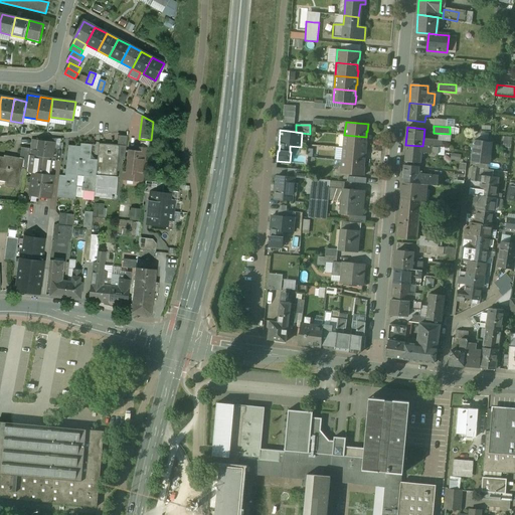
[(366,137),(344,135),(343,148),(366,150),(366,143),(365,143),(366,137)]
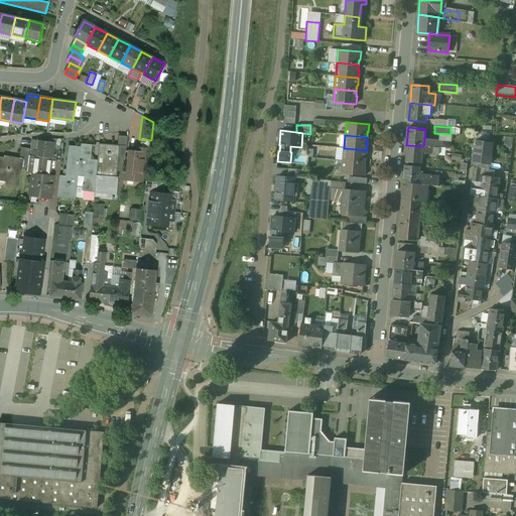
[(433,140),(424,139),(423,146),(433,147),(433,140)]
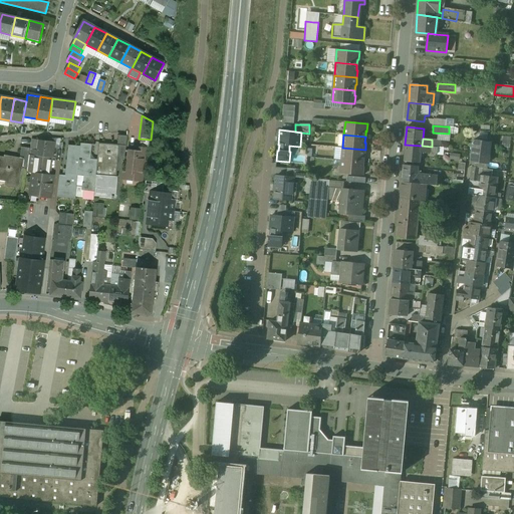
[(53,142),(38,140),(37,150),(36,156),(51,158),(53,142)]
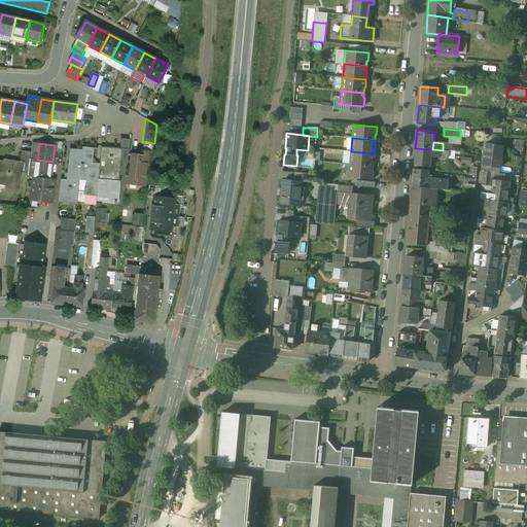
[(502,145),(486,143),(483,166),(500,168),(502,145)]
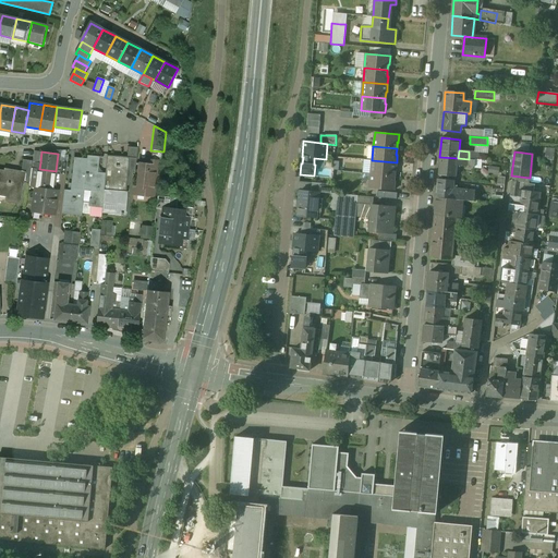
[(100,157),(88,156),(88,159),(85,190),(92,191),(89,206),(92,206),(104,207),(104,203),(106,173),(99,173),(100,157)]
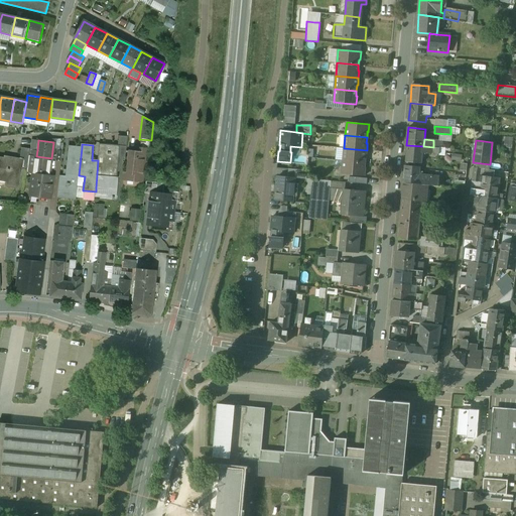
[(120,146),(100,144),(98,160),(96,187),(116,189),(118,163),(119,163),(120,146)]
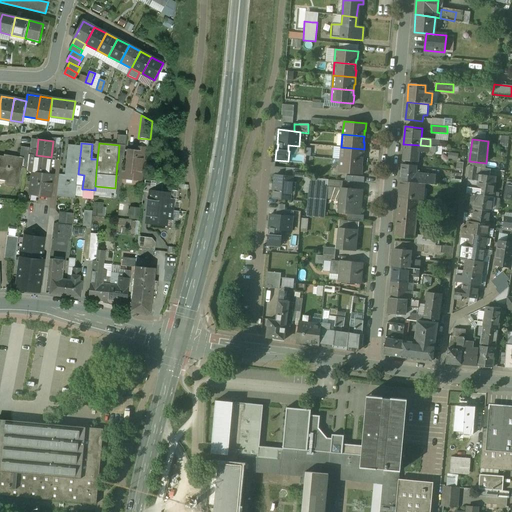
[(420,145),(403,144),(402,160),(418,162),(419,151),(420,145)]
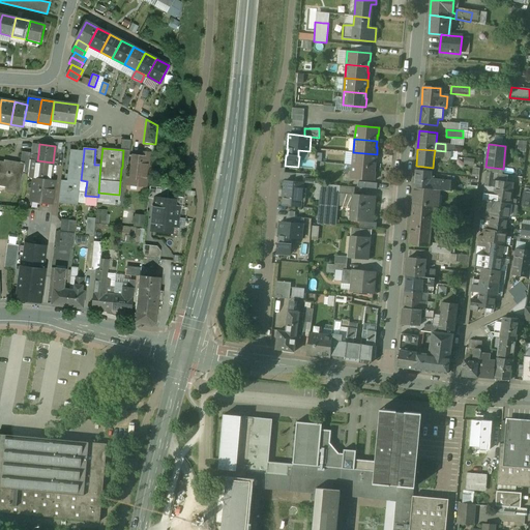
[(71,150),(68,181),(61,180),(60,197),(79,199),(81,180),(84,151),(71,150)]
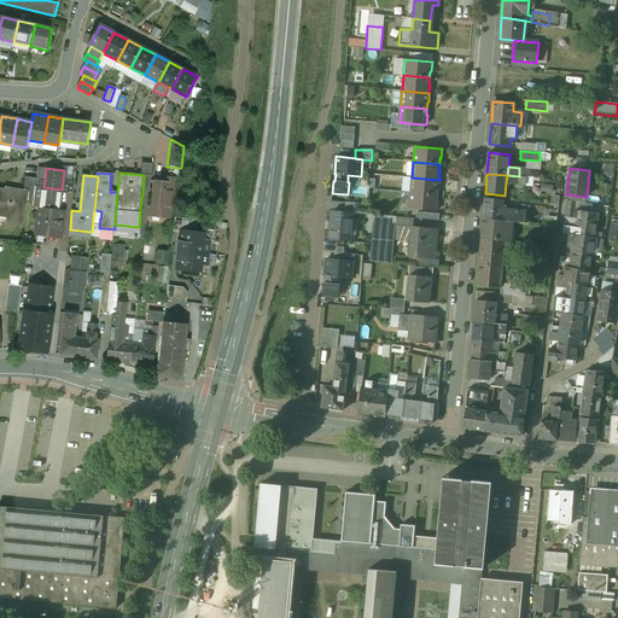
[(36,179),(25,176),(23,192),(27,192),(25,200),(33,202),(35,186),(36,179)]
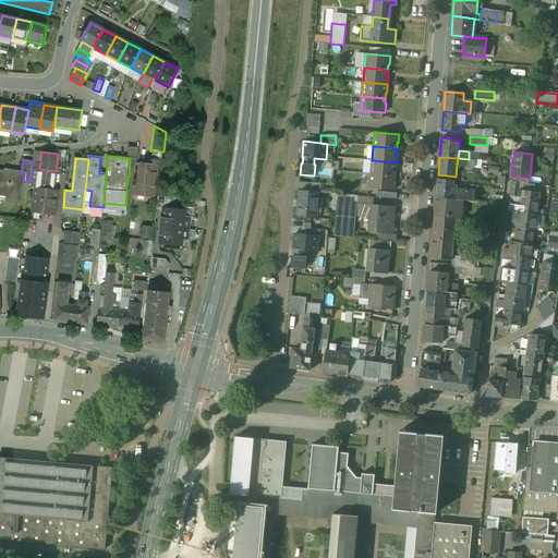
[(397,162),(372,160),(371,174),(393,177),(395,170),(396,170),(397,162)]
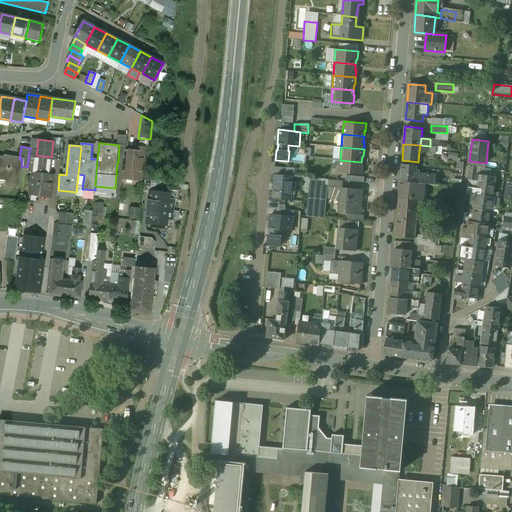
[(138,151),(130,150),(127,172),(132,172),(132,179),(141,180),(144,152),(138,151)]
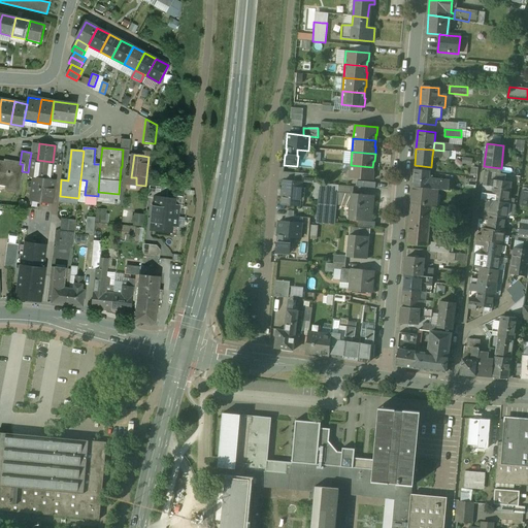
[(37,160),(31,159),(31,160),(30,159),(28,172),(28,175),(34,176),(31,198),(39,199),(38,201),(53,202),(55,180),(51,180),(54,162),(37,160)]
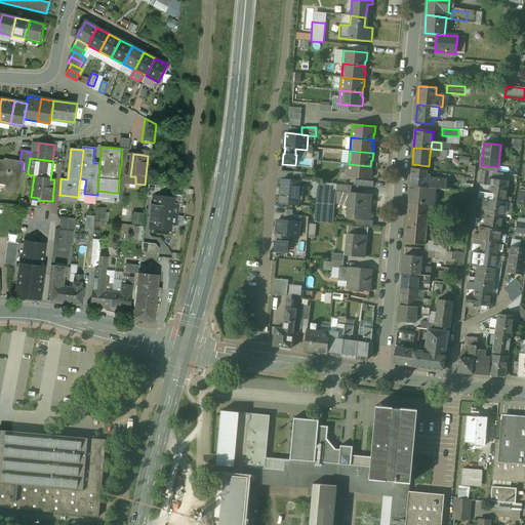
[(9,163),(0,161),(0,178),(8,180),(7,187),(18,189),(22,170),(23,163),(19,163),(9,161),(9,163)]
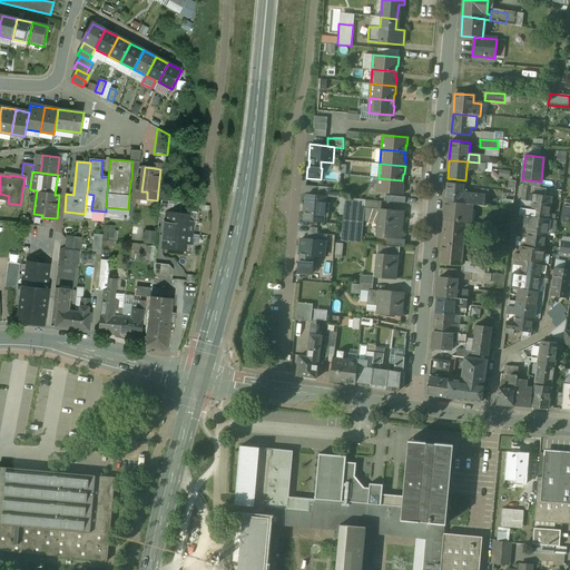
[(402,180),(379,178),(377,193),(402,195),(403,186),(402,186),(402,180)]
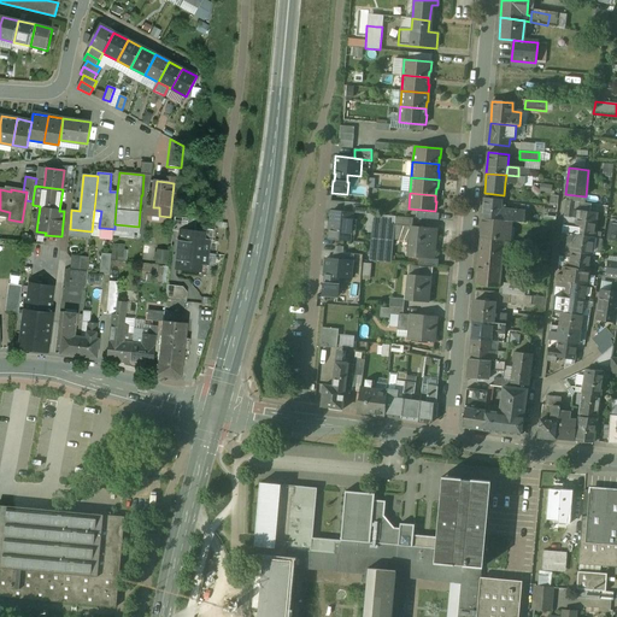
[(503,200),(485,199),(482,218),(500,221),(501,210),(503,200)]
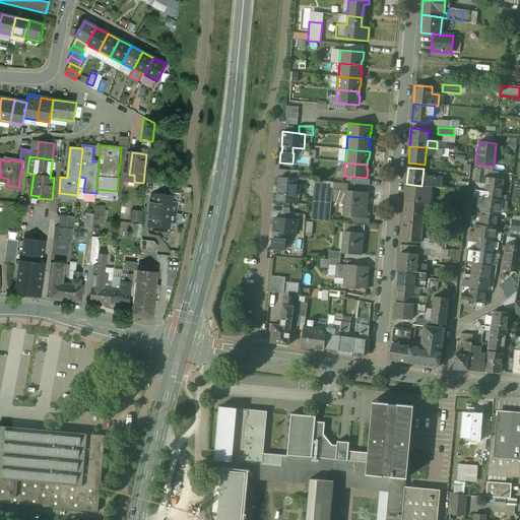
[(484,170),(477,169),(474,190),(482,191),(483,189),(484,190),(485,184),(489,184),(490,178),(483,177),(484,170)]
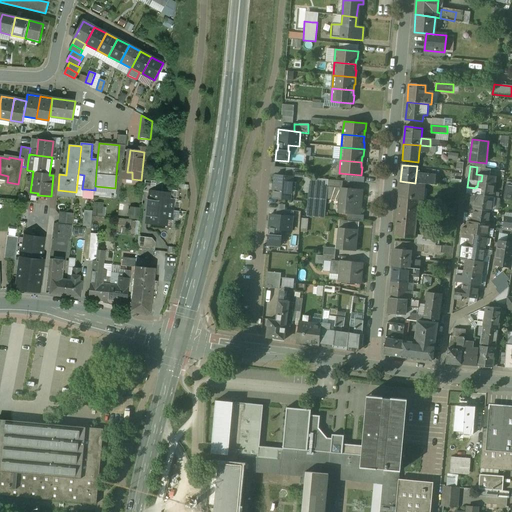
[(305,170),(287,168),(286,176),(292,176),(304,178),(305,170)]
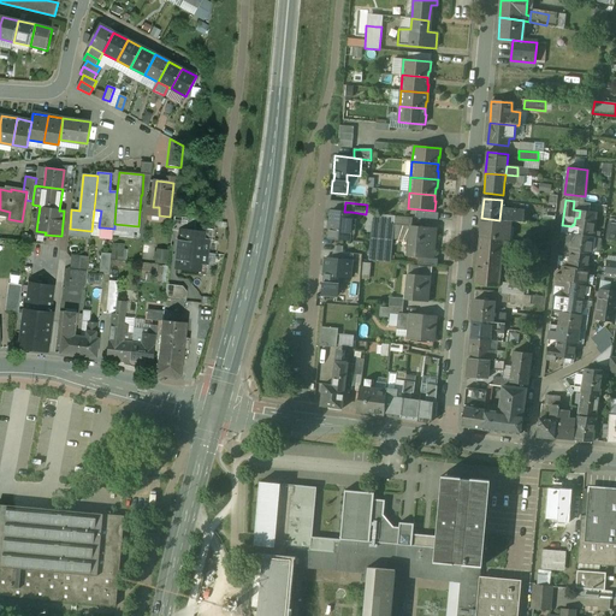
[(509,211),(501,209),(499,220),(508,220),(509,211)]
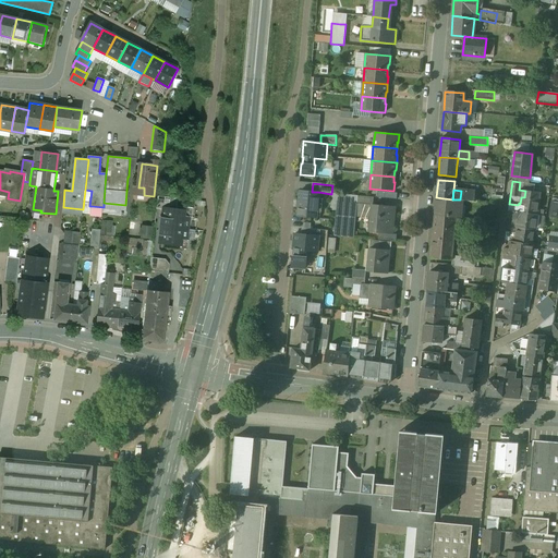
[(312,192),(300,191),(299,201),(298,201),(296,207),(298,207),(298,216),(316,218),(318,192),(312,192)]
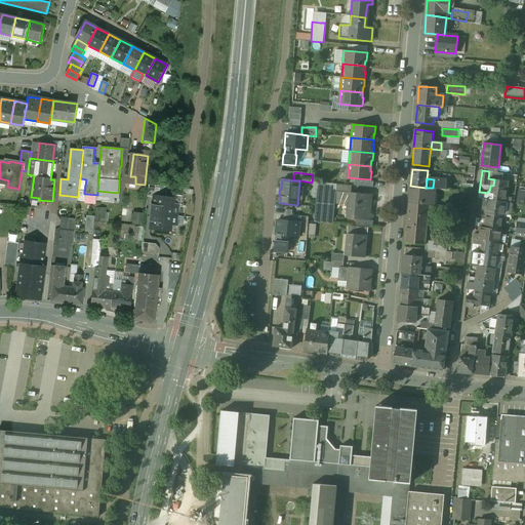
[(509,182),(494,179),(493,186),(490,186),(489,192),(488,200),(506,202),(509,182)]
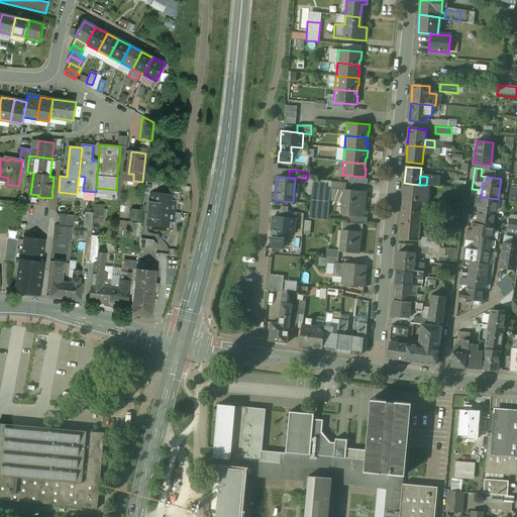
[(331,182),(318,180),(318,188),(330,189),(331,182)]
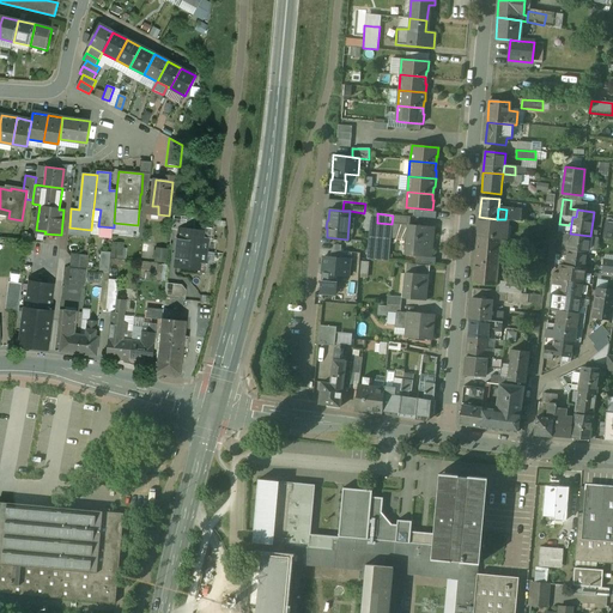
[(181,229),(194,230),(196,218),(174,216),(173,230),(180,231),(181,229)]
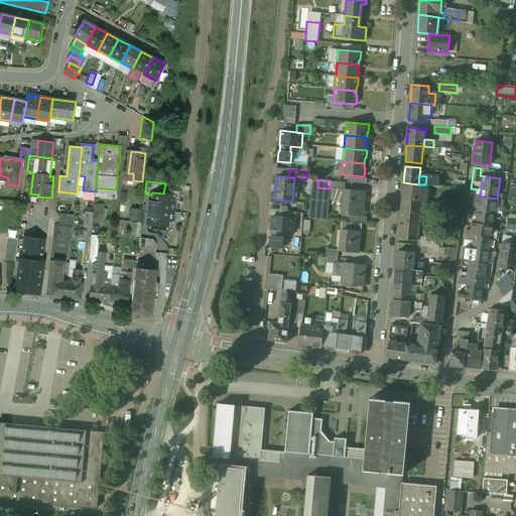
[(418,184),(403,182),(402,200),(421,202),(426,202),(427,185),(425,184),(418,184)]
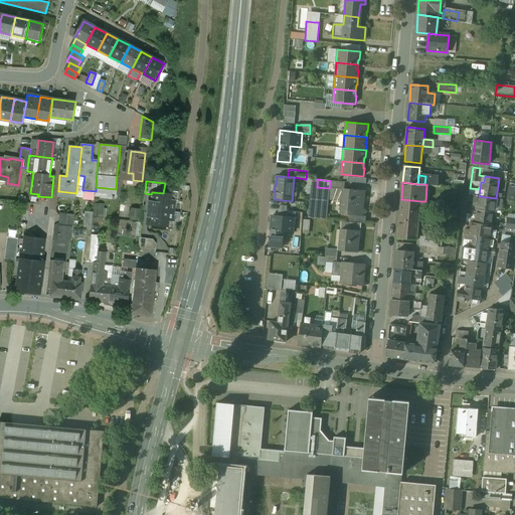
[(317,187),(311,186),(308,217),(326,218),(328,200),(329,188),(317,187)]
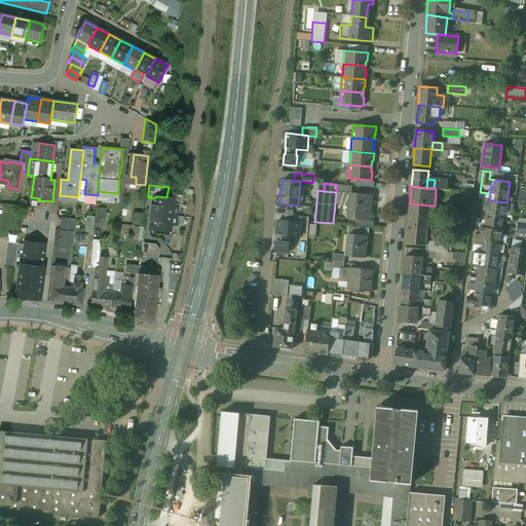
[(488,193),(480,192),(479,198),(489,200),(490,192),(489,191),(488,193)]
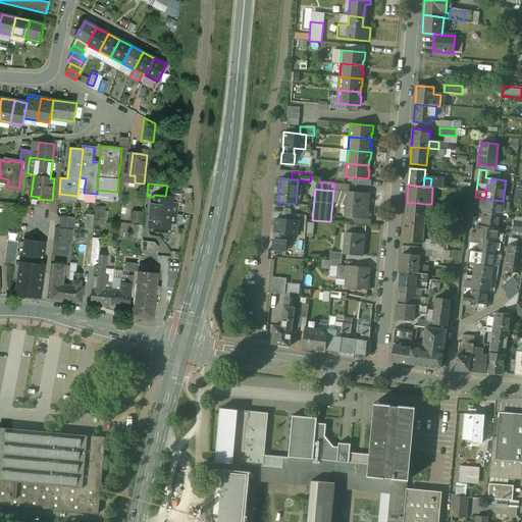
[(348,192),(333,191),(332,203),(346,204),(348,192)]
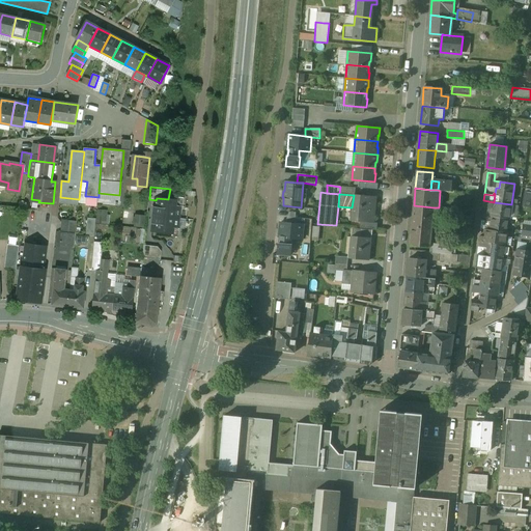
[(375,197),(354,195),(352,207),(351,221),(373,223),(375,197)]
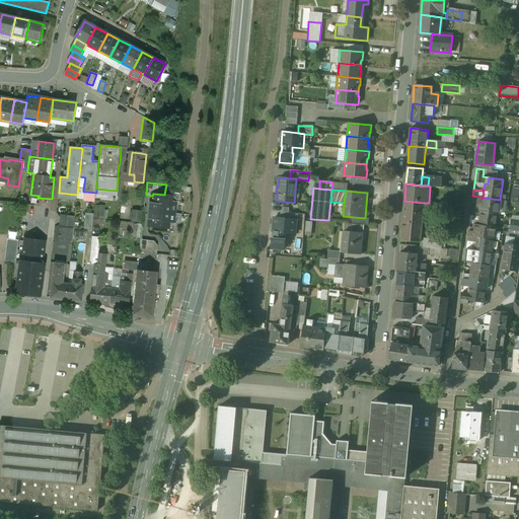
[(153,194),(152,196),(151,211),(174,214),(176,197),(164,195),(153,194)]
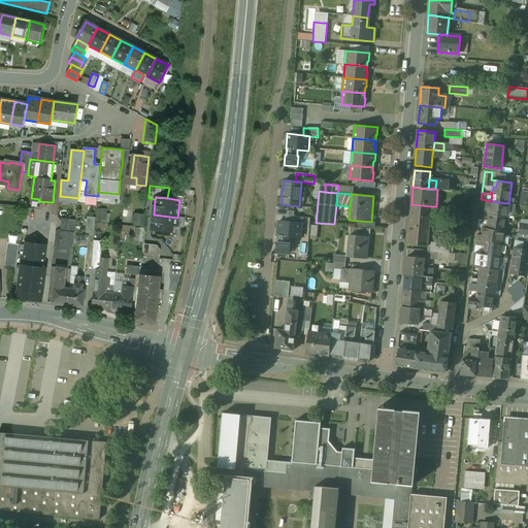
[(508,203),(491,201),(490,206),(489,216),(505,218),(508,203)]
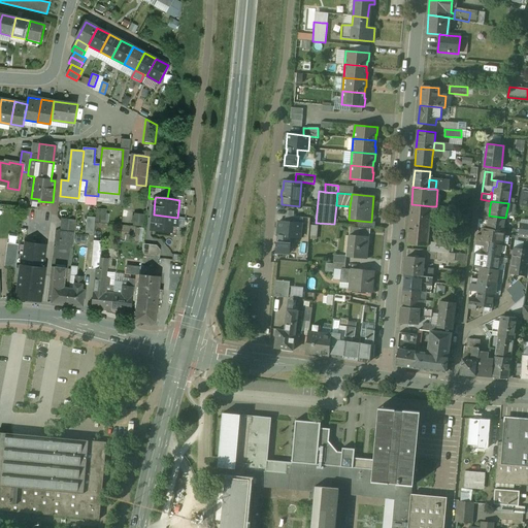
[(431,206),(411,204),(407,244),(427,246),(429,227),(432,228),(433,217),(430,217),(431,206)]
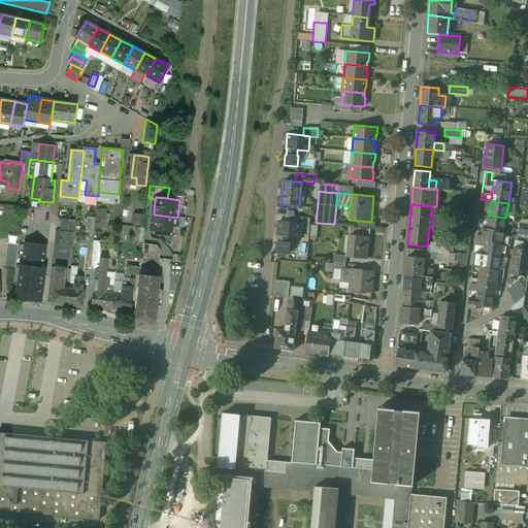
[(98,222),(109,223),(109,208),(99,208),(98,222)]
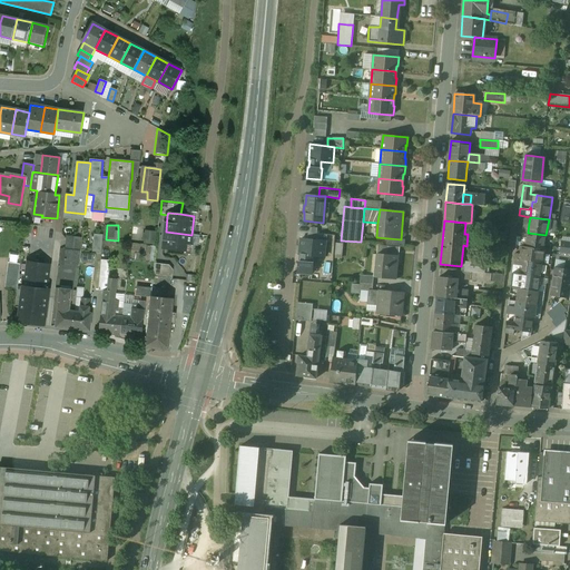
[(157,244),(159,232),(148,229),(145,242),(157,244)]
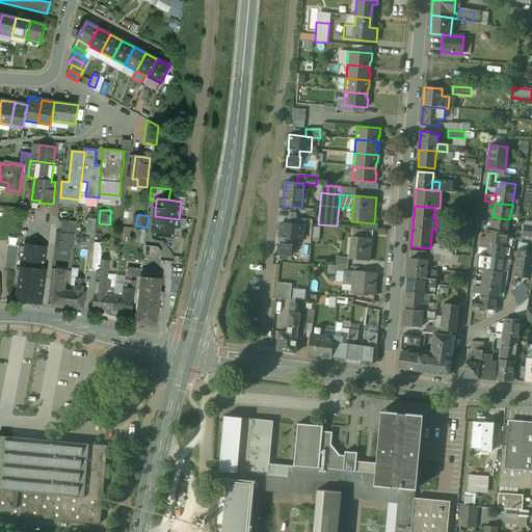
[(179,219),(155,216),(153,232),(178,235),(179,219)]
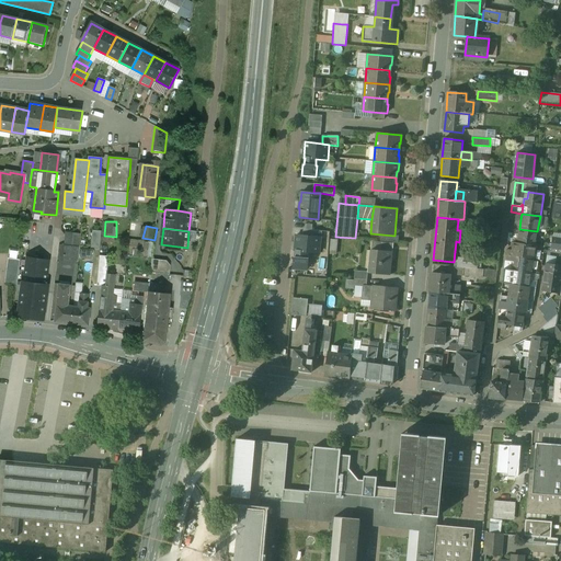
[(537,231),(519,229),(518,235),(517,242),(536,245),(537,231)]
